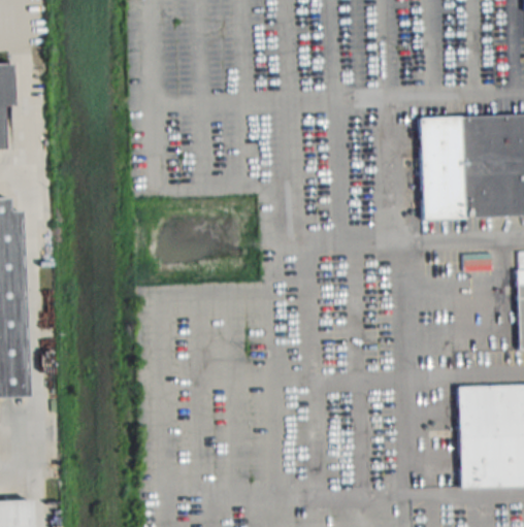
[(0,151),(8,151),(7,106),(18,106),(17,65),(0,65),(0,151)]
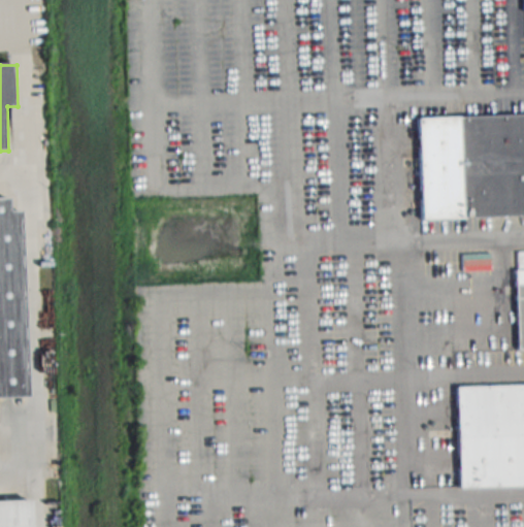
[(523,215),(423,219),(420,118),(523,112),(523,215)]
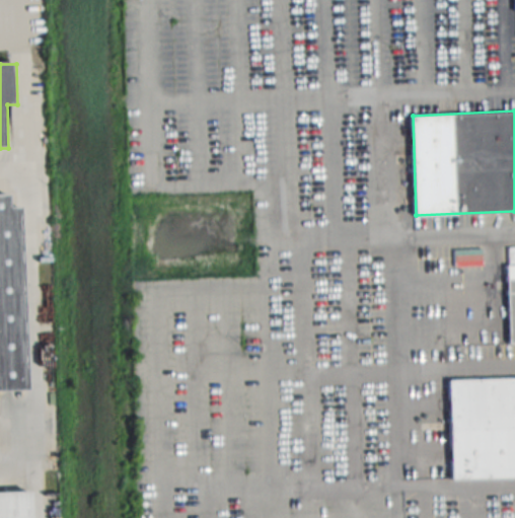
[(0,449),(0,438),(0,392),(31,391),(24,208),(14,208),(13,195),(0,195),(0,449)]
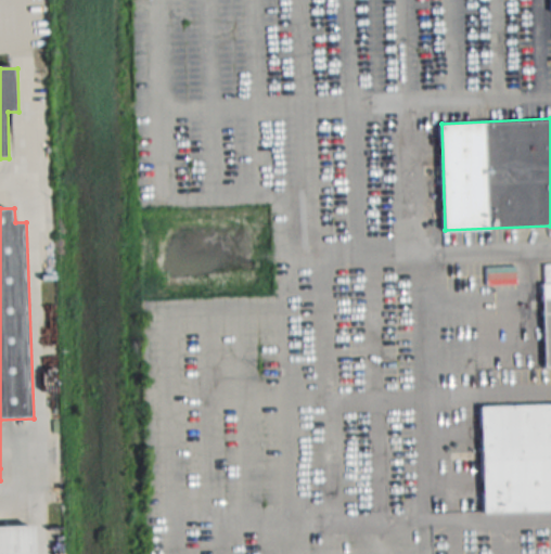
[(483,407),(550,404),(550,512),(485,514),(483,407)]
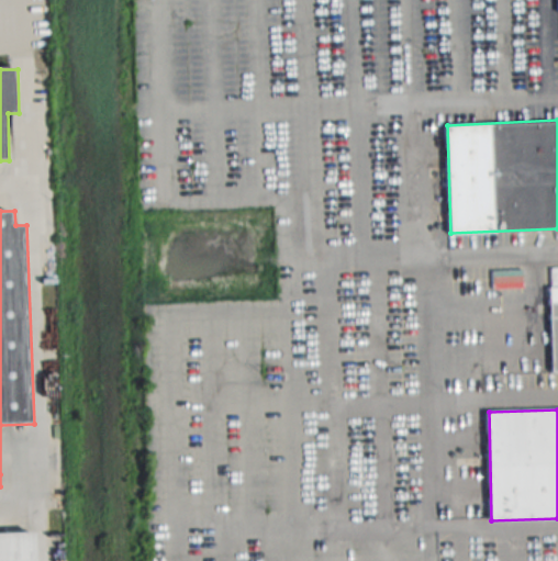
[(40,560),(38,535),(0,535),(0,560),(40,560)]
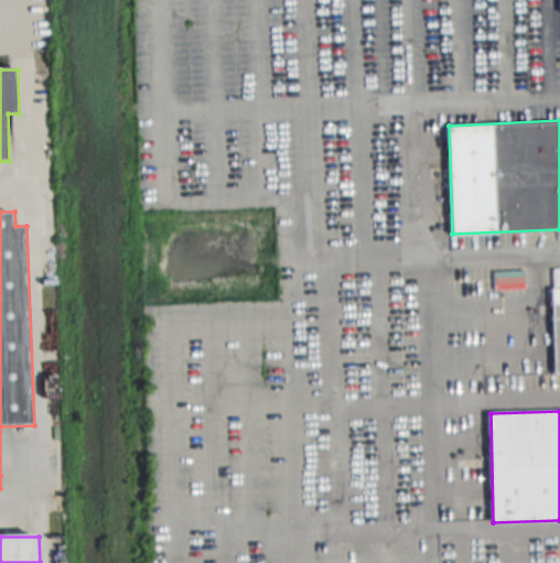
All buildings are outlined.
